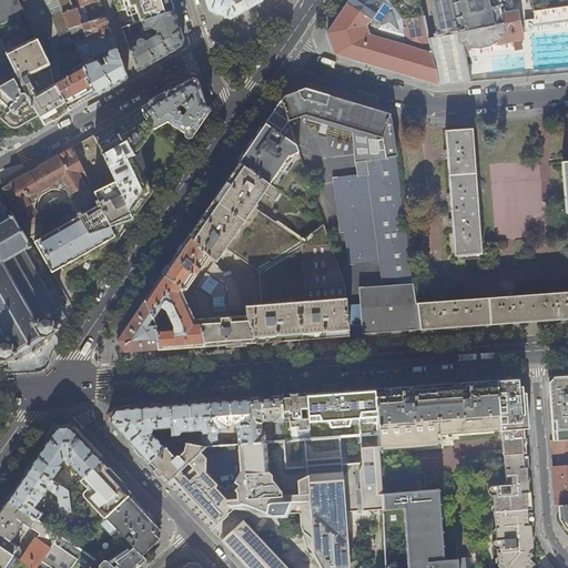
[(0,0),(0,23),(24,12),(18,0),(0,0)]
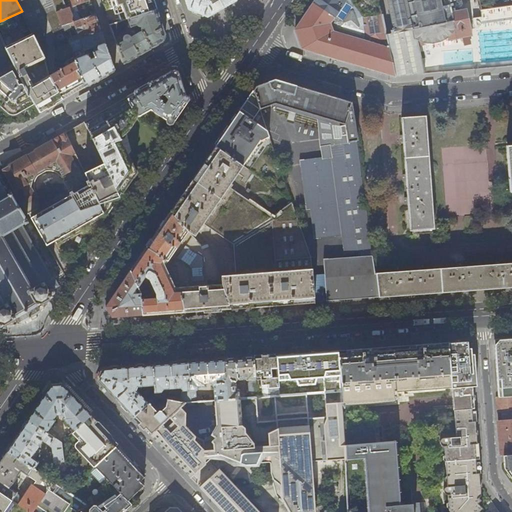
[(31,0),(16,0),(22,11),(33,34),(41,50),(48,47),(43,36),(44,30),(31,0)]
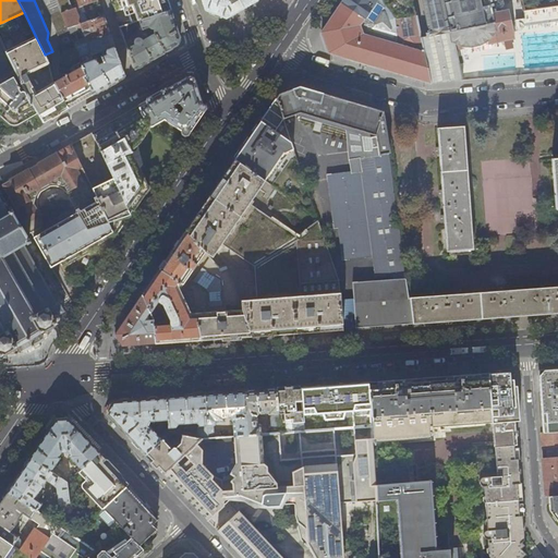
[(57,0),(41,0),(63,49),(74,44),(74,41),(71,34),(69,28),(62,13),(57,0)]
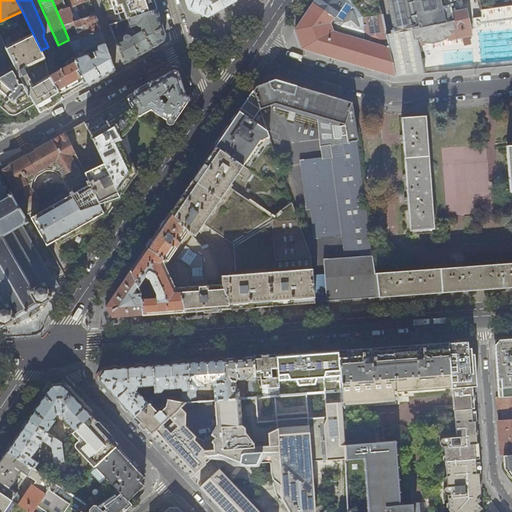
[(70,0),(63,3),(61,0),(52,0),(57,12),(77,5),(89,0),(70,0)]
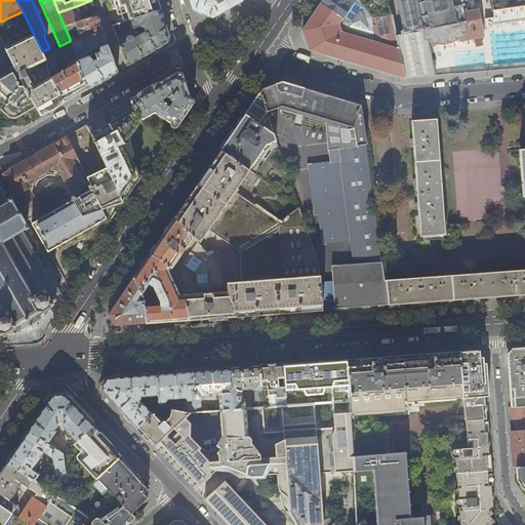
[(106,0),(106,1),(110,10),(119,7),(125,22),(131,19),(162,10),(160,3),(158,0),(106,0)]
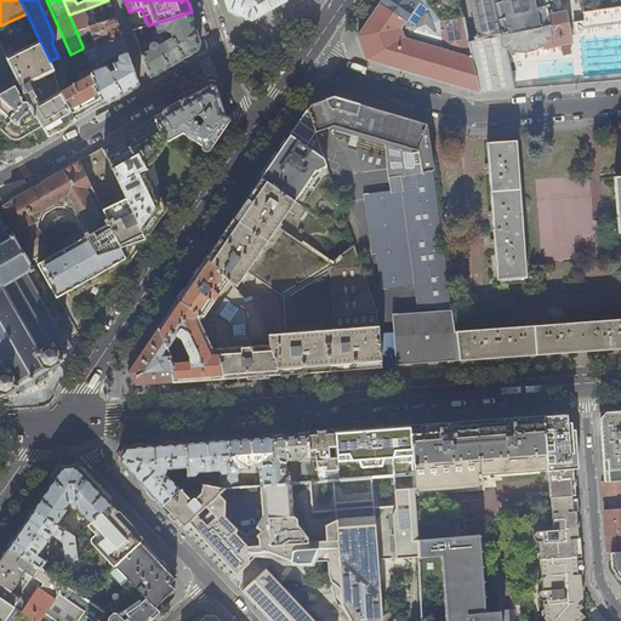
[(226,0),(229,11),(252,20),(262,13),(279,4),(285,0),(226,0)]
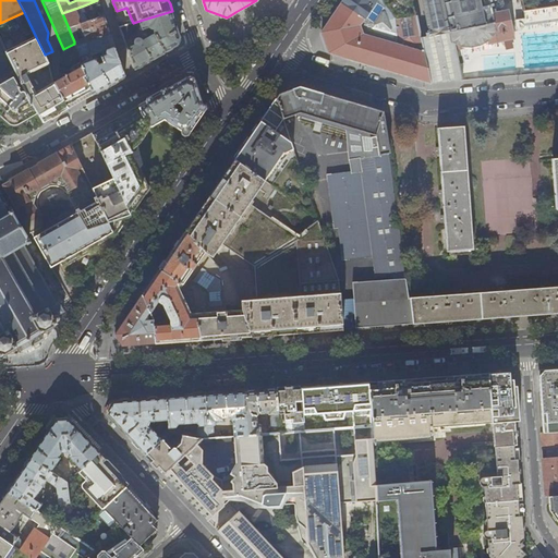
[(343,0),(342,2),(365,19),(366,17),(375,24),(384,13),(386,13),(390,12),(383,0),(343,0)]
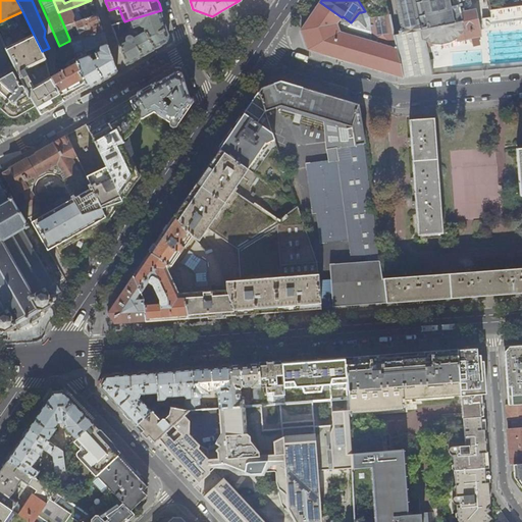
[(358,0),(365,11),(370,18),(389,15),(385,0),(358,0)]
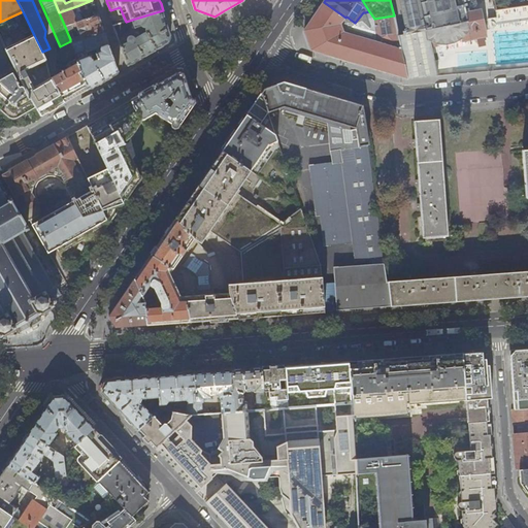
[(399,0),(406,32),(398,34),(407,78),(428,76),(437,75),(433,57),(431,57),(430,50),(440,47),(439,45),(443,45),(452,44),(462,41),(462,42),(487,37),(484,14),(480,10),(479,11),(468,13),(465,0),(399,0)]
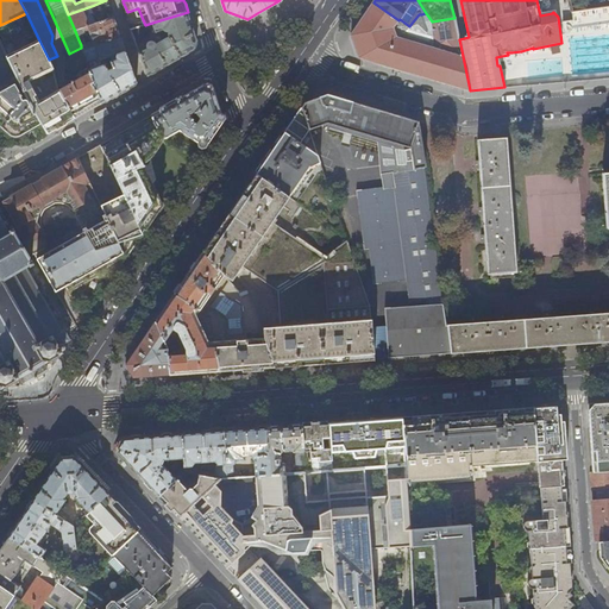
[(416,32),(399,20),(374,2),(362,20),(351,35),(359,57),(412,73),(470,90),(459,39),(454,18),(432,22),(433,33),(416,32)]
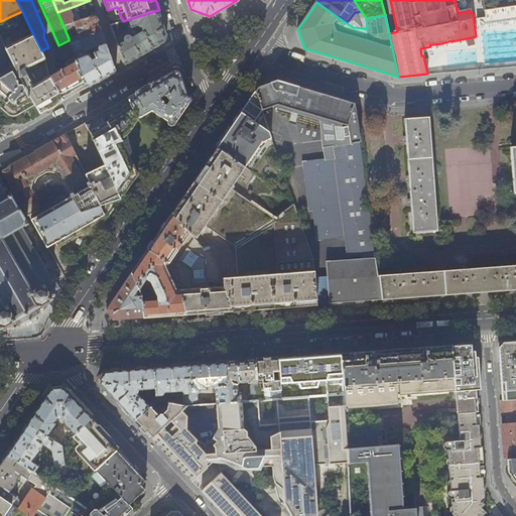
[(63,26),(83,19),(80,12),(78,5),(57,12),(63,26)]
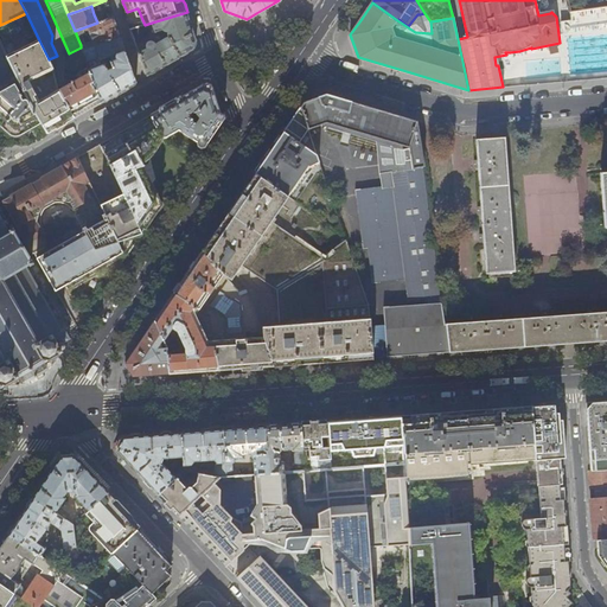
[(606,6),(572,11),(567,12),(568,29),(570,29),(570,32),(595,32),(606,31),(606,30),(606,6)]
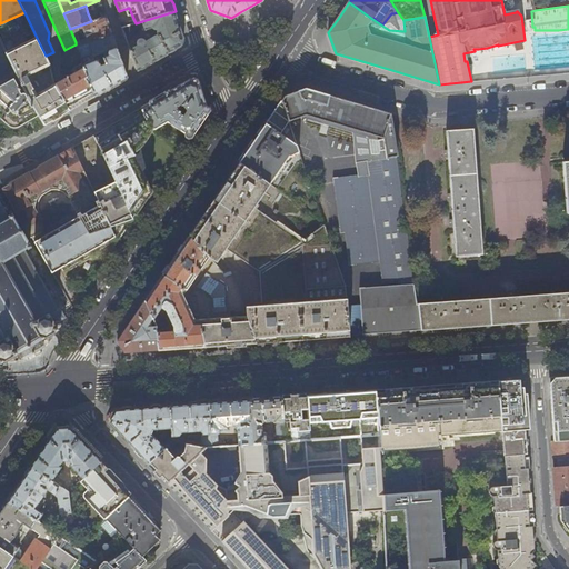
[(182,31),(176,11),(142,21),(145,29),(146,31),(153,29),(156,30),(157,30),(157,33),(145,40),(142,40),(140,41),(138,42),(137,45),(130,49),(138,71),(165,56),(171,52),(181,47),(185,39),(182,31)]
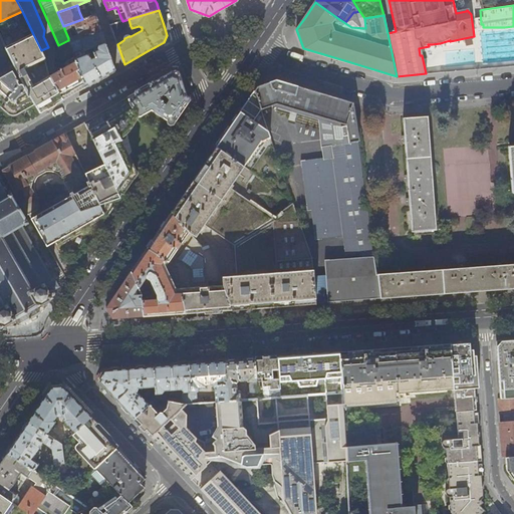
[(364,18),(359,11),(355,12),(353,12),(345,22),(337,16),(336,17),(351,27),(365,28),(364,18)]
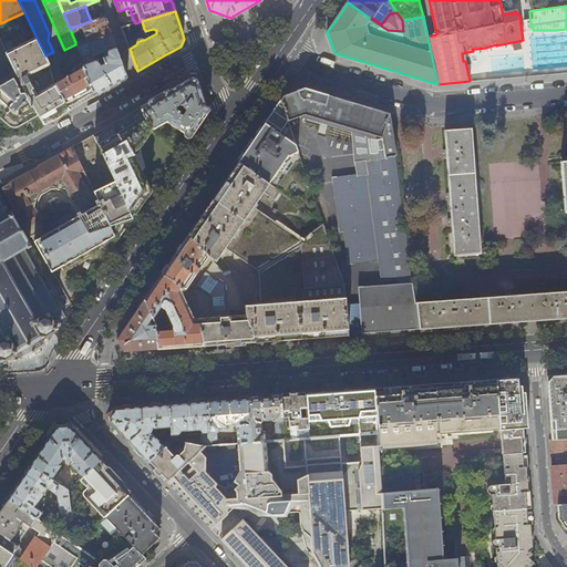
[(91,21),(70,29),(72,34),(84,31),(85,34),(86,33),(88,38),(75,42),(75,44),(76,47),(112,34),(109,26),(105,17),(91,21)]
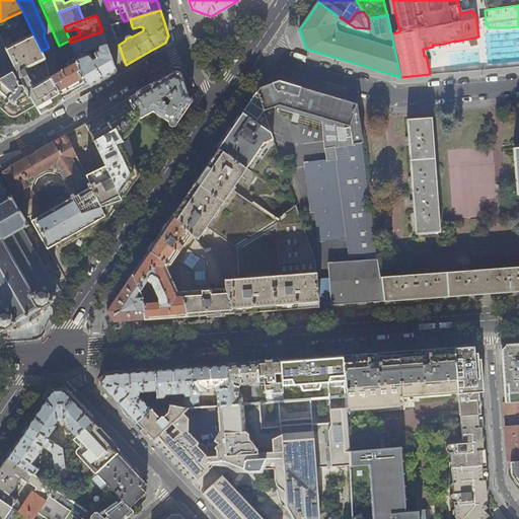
[(70,43),(72,47),(83,43),(85,48),(99,43),(100,45),(106,43),(104,35),(102,31),(70,43)]
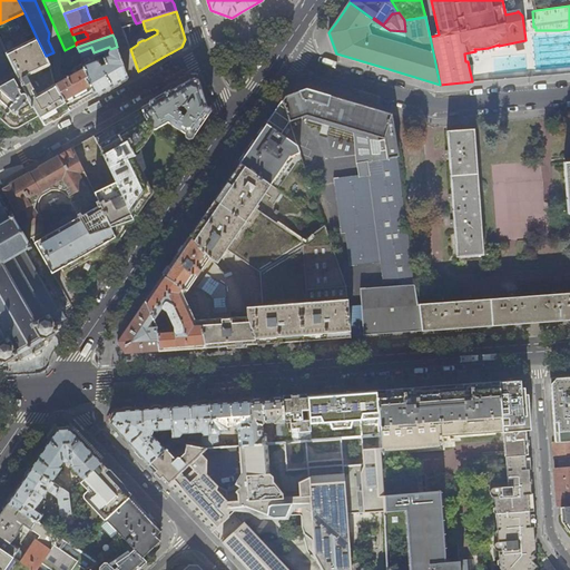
[(50,65),(46,56),(37,38),(7,52),(28,96),(39,115),(45,125),(58,118),(70,110),(55,85),(38,94),(28,76),(50,65)]
